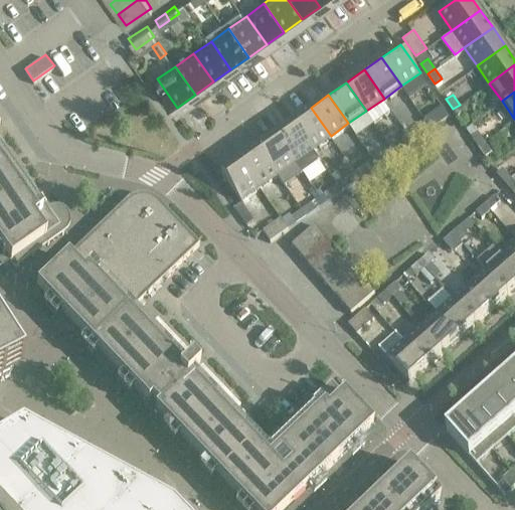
[(467,115),(460,105),(453,109),(460,119),(467,115)]
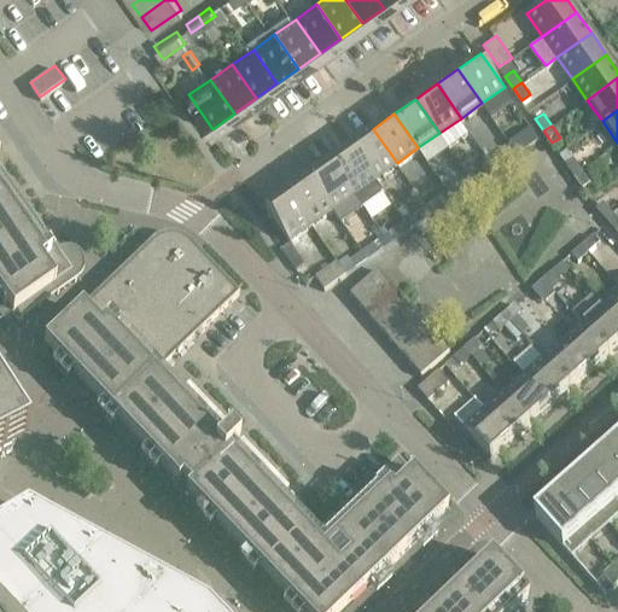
[(538,137),(532,128),(520,137),(526,145),(538,137)]
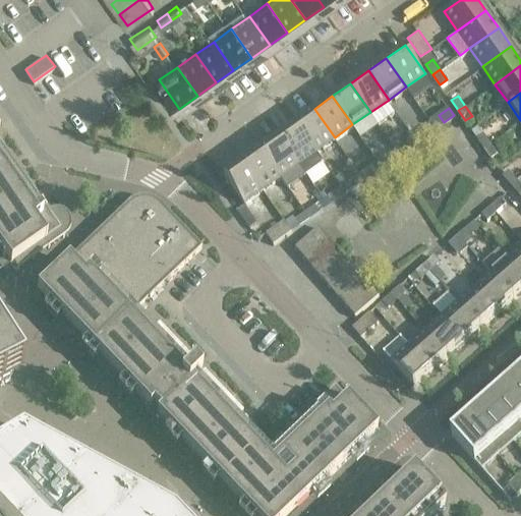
[(335,137),(314,109),(296,121),(316,150),(335,137)]
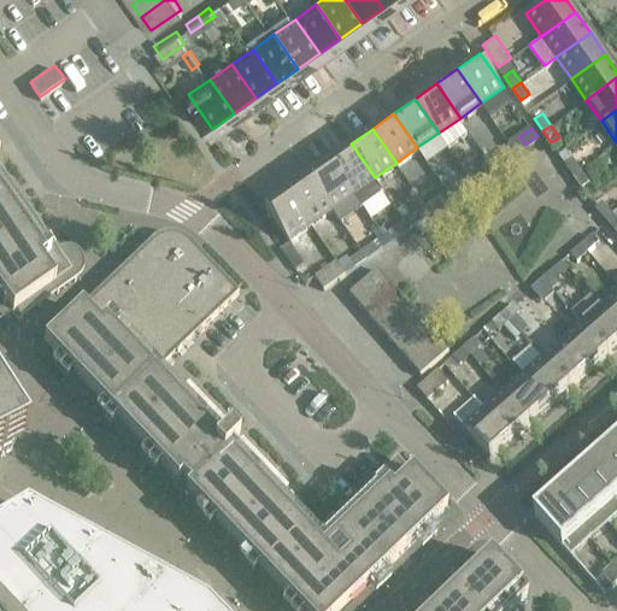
[(383,189),(375,177),(351,144),(329,158),(362,205),(383,189)]
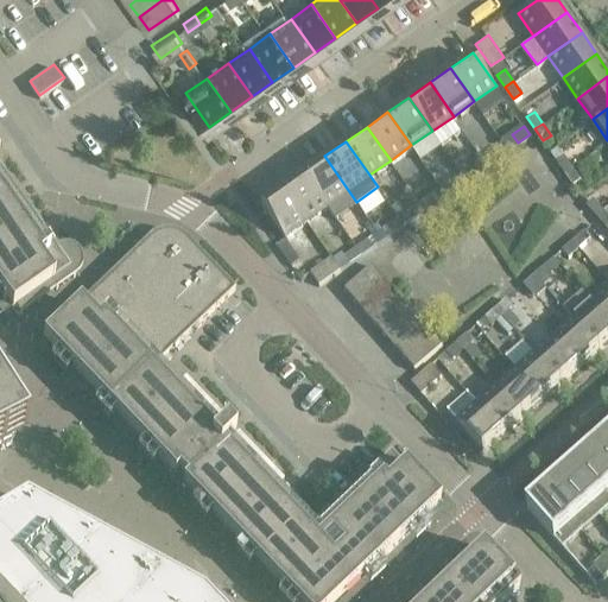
[(493,147),(481,156),(487,164),(499,156),(493,147)]
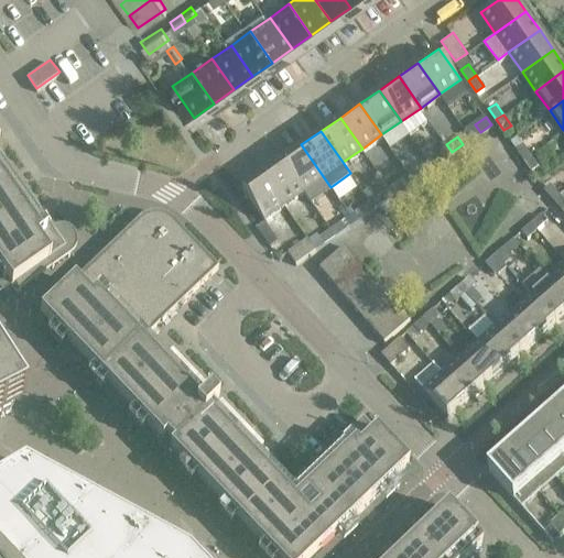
[(522,142),(516,148),(523,159),(530,153),(522,142)]
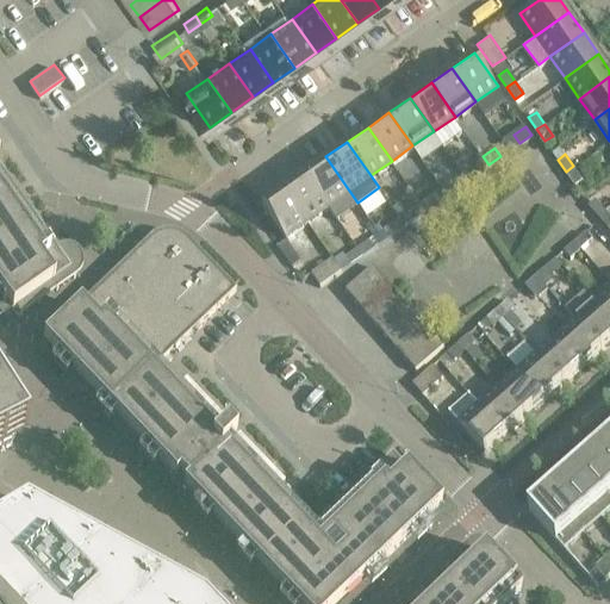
[(358,203),(325,156),(305,172),(329,205),(337,217),(358,203)]
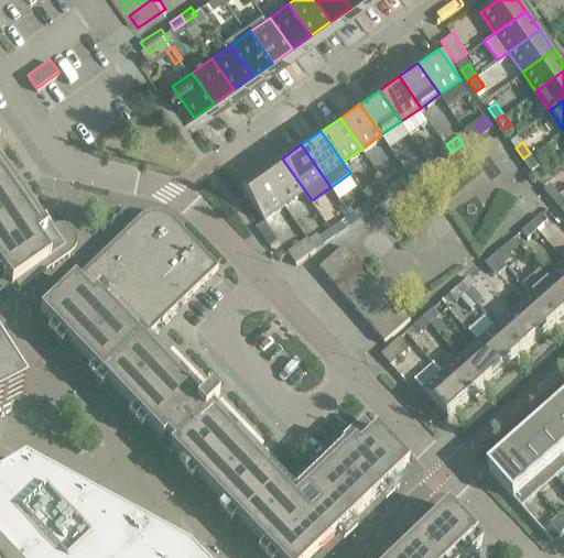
[(452,152),(446,144),(435,152),(441,160),(452,152)]
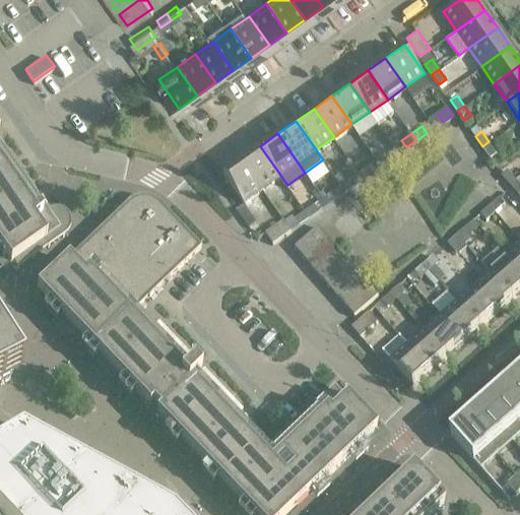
[(0,265),(1,267),(11,260),(35,244),(60,227),(63,222),(63,218),(60,214),(56,212),(51,214),(43,201),(25,179),(9,155),(0,141),(0,265)]
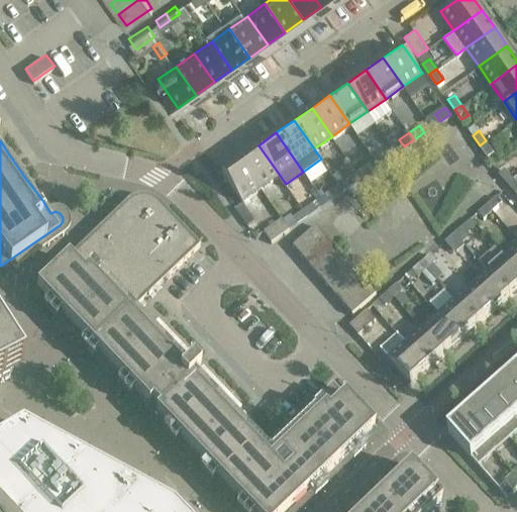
[(493,150),(486,140),(480,145),(487,156),(493,150)]
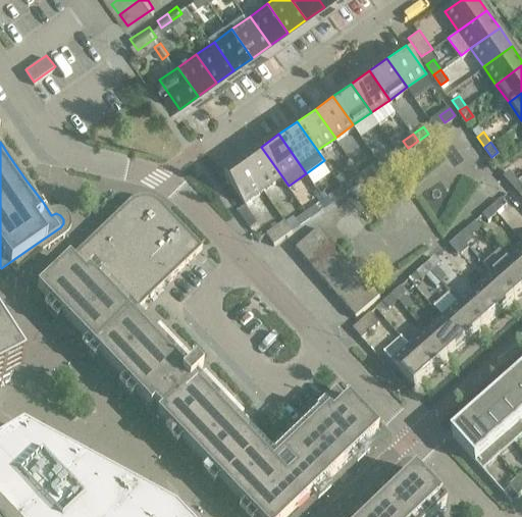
[(281,175),(261,147),(243,159),(263,189),(281,175)]
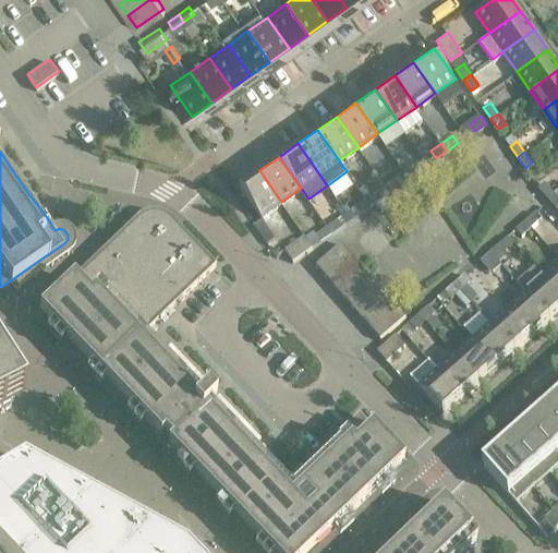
[(414,163),(403,170),(409,178),(420,170),(414,163)]
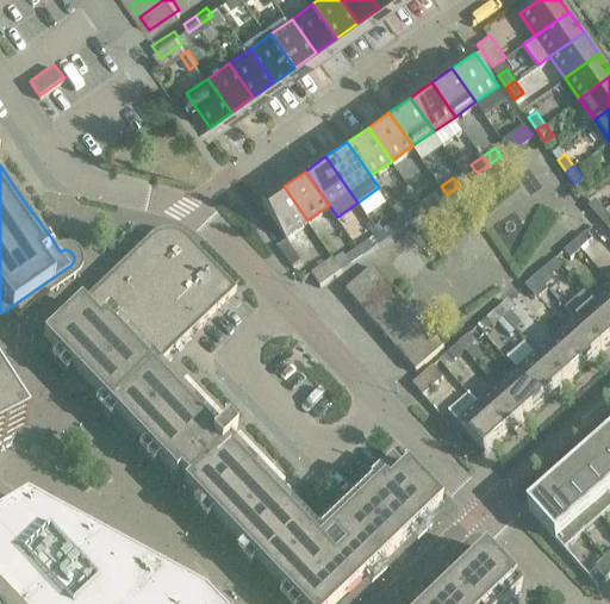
[(307,220),(284,186),(262,201),(286,236),(307,220)]
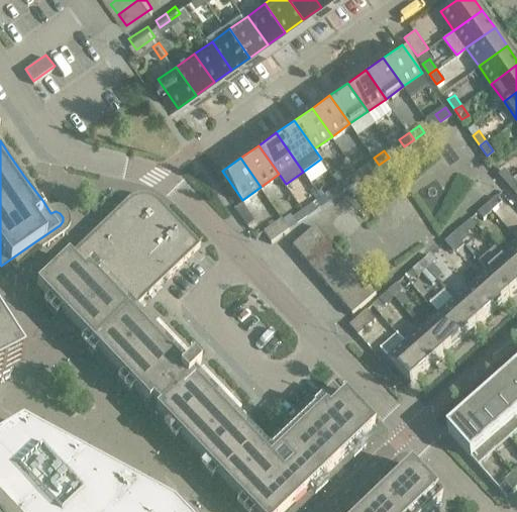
[(379,165),(374,158),(364,165),(369,172),(379,165)]
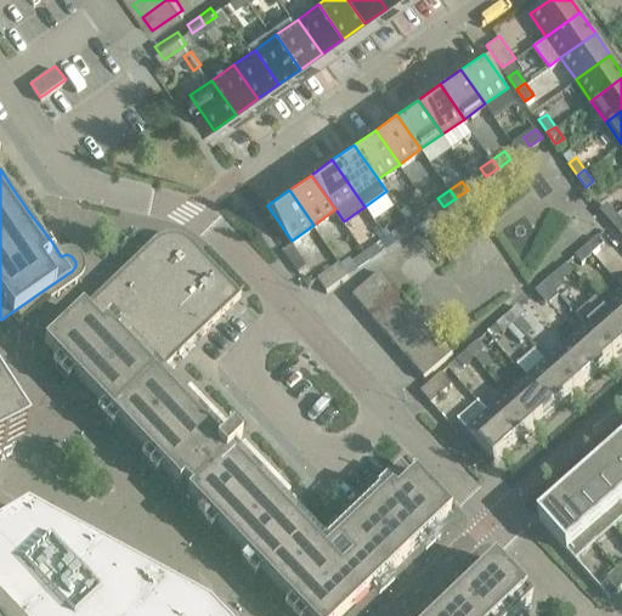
[(606,201),(599,207),(599,208),(609,219),(616,212),(606,201)]
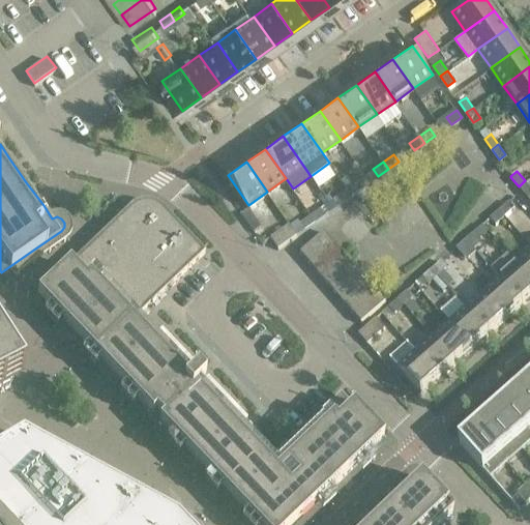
[(357,180),(347,187),(351,195),(361,187),(357,180)]
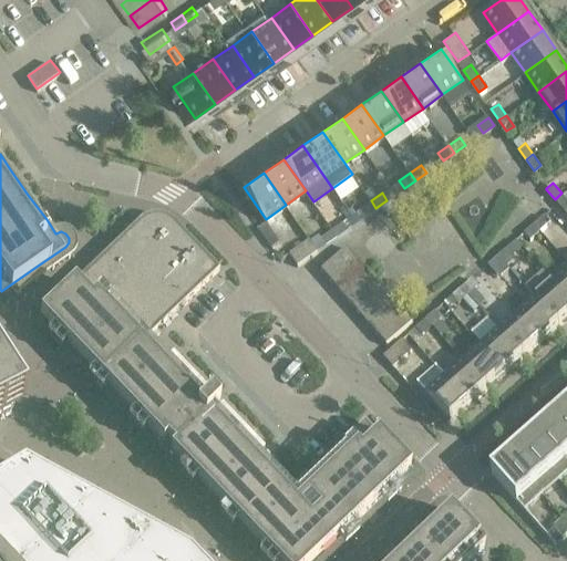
[(566,205),(566,198),(562,193),(555,199),(564,209),(566,205)]
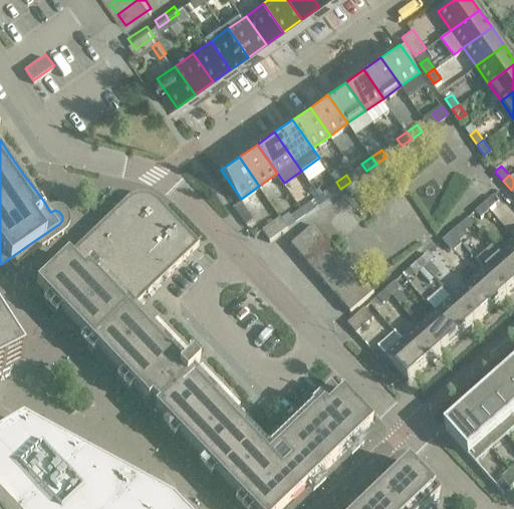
[(340,189),(336,182),(326,189),(330,196),(340,189)]
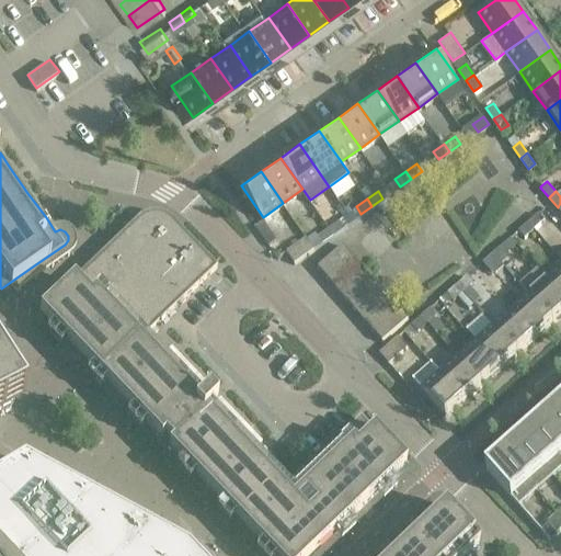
[(139,214),(137,215),(199,281),(216,264),(171,216),(170,215),(168,214),(165,213),(163,212),(161,211),(159,210),(156,210),(153,210),(151,210),(148,210),(146,211),(144,212),(141,213),(139,214)]
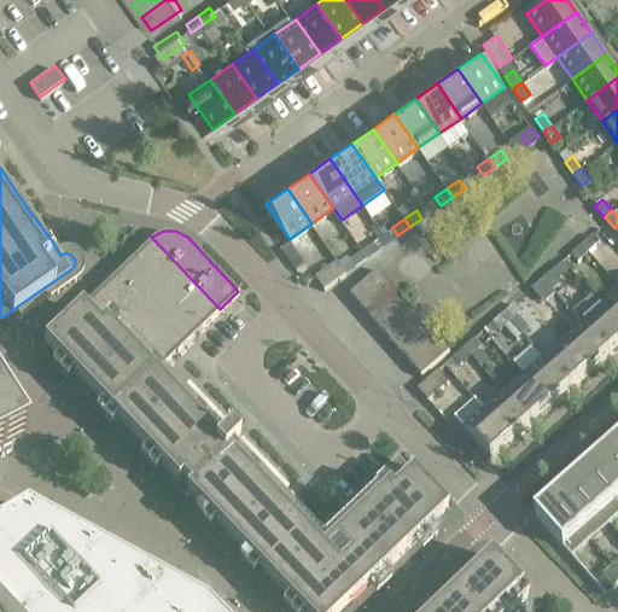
[(599,239),(593,232),(582,242),(588,249),(599,239)]
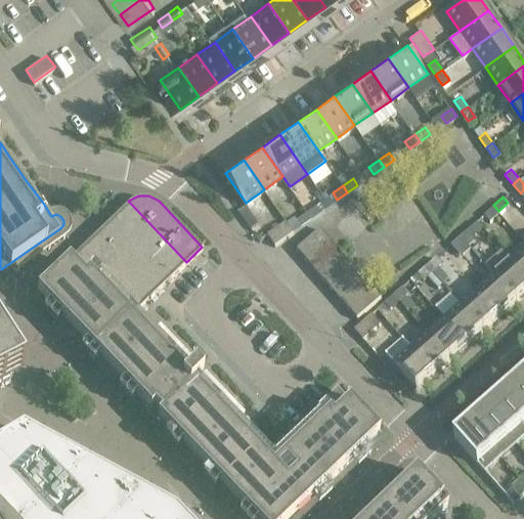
[(186,262),(128,201),(113,216),(170,276),(186,262)]
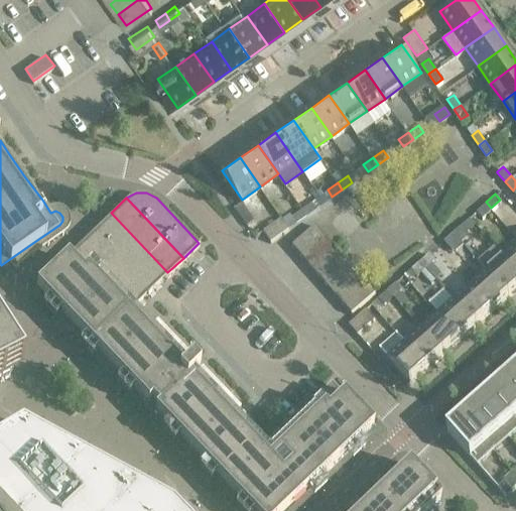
[(242,200),(234,205),(247,222),(254,217),(242,200)]
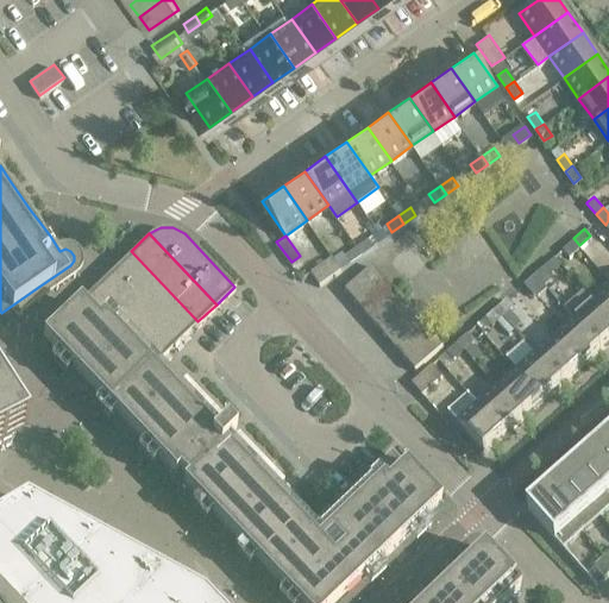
[(368,237),(356,245),(362,253),(374,245),(368,237)]
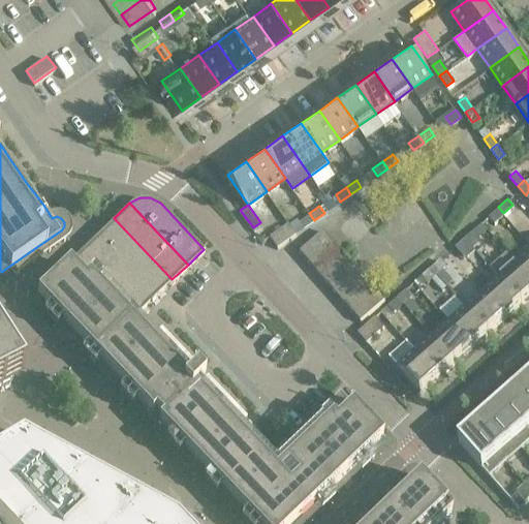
[(503,213),(498,207),(489,215),(494,221),(503,213)]
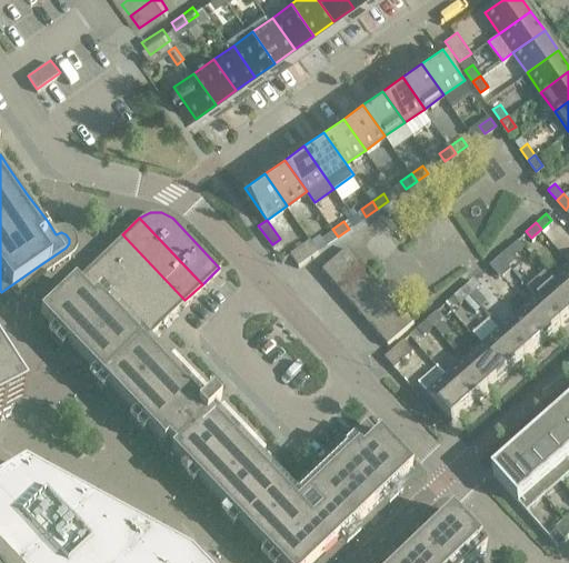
[(338,237),(332,229),(321,237),(327,244),(338,237)]
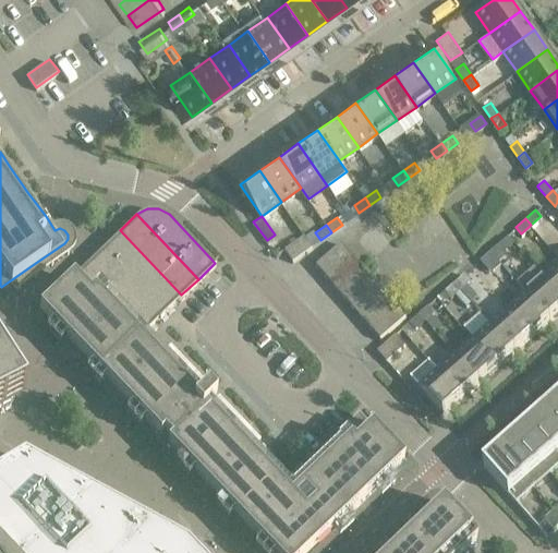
[(181,295),(120,230),(102,247),(164,311),(181,295)]
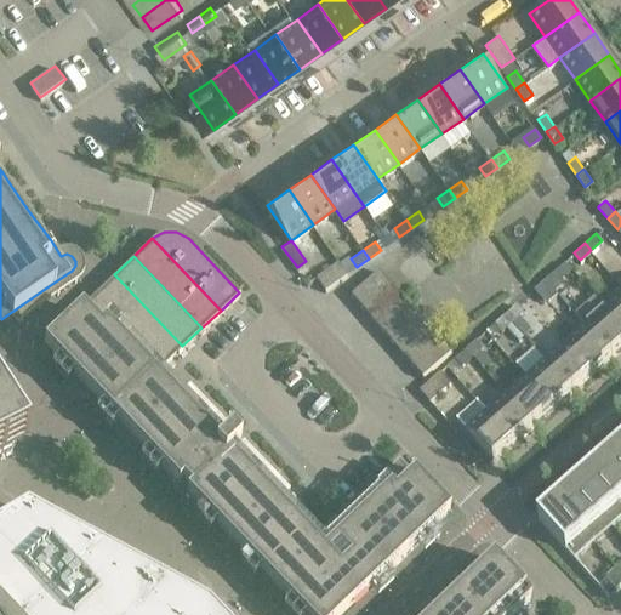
[(339,260),(317,275),(325,289),(348,273),(339,260)]
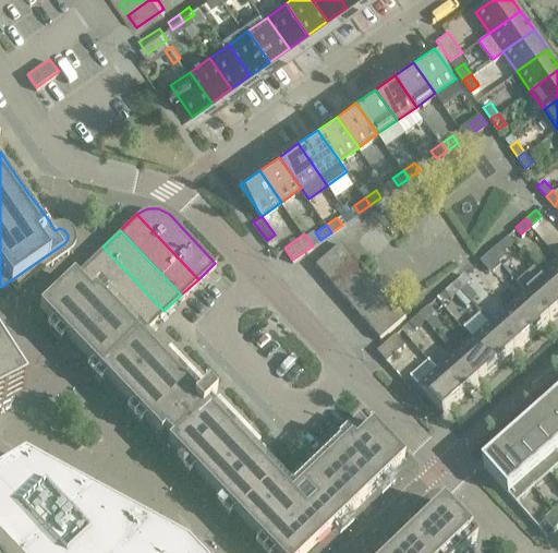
[(315,263),(325,275),(350,252),(341,241),(315,263)]
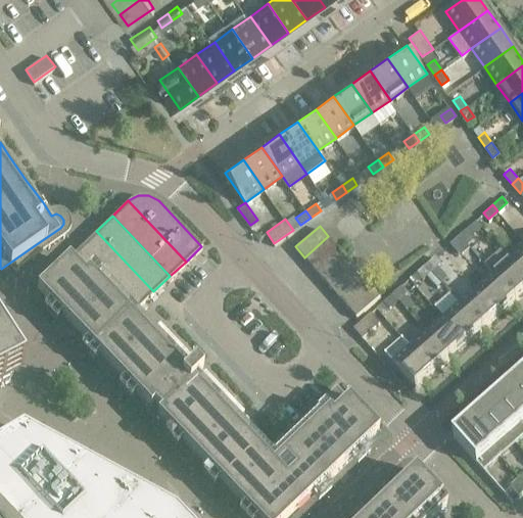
[(474,232),(468,226),(459,234),(465,240),(474,232)]
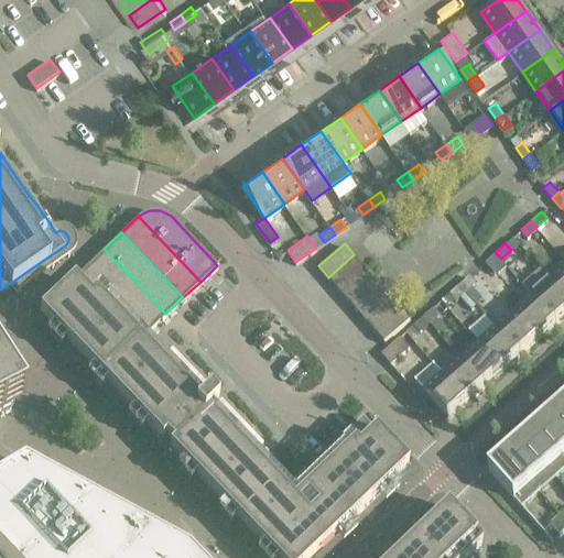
[(165,314),(104,249),(85,266),(148,332),(149,331),(149,330),(165,314)]
